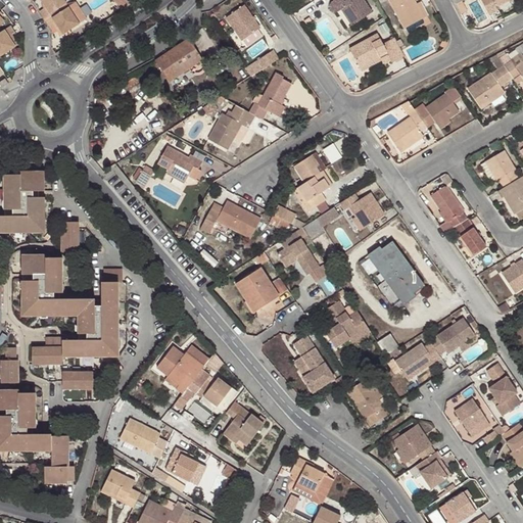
[(44,17),(50,13),(66,3),(63,0),(40,0),(45,7),(39,11),(44,17)]
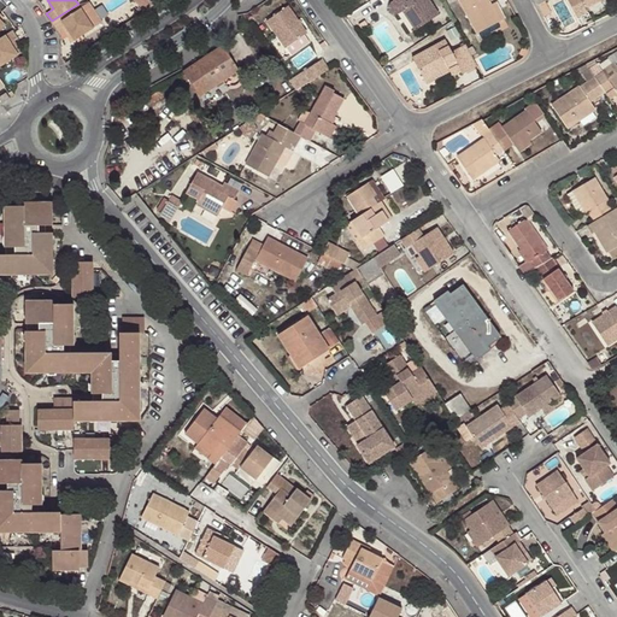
[(439,15),(429,0),(389,0),(392,3),(389,4),(389,5),(389,9),(391,12),(392,12),(394,13),(397,13),(398,13),(406,9),(418,28),(439,15)]
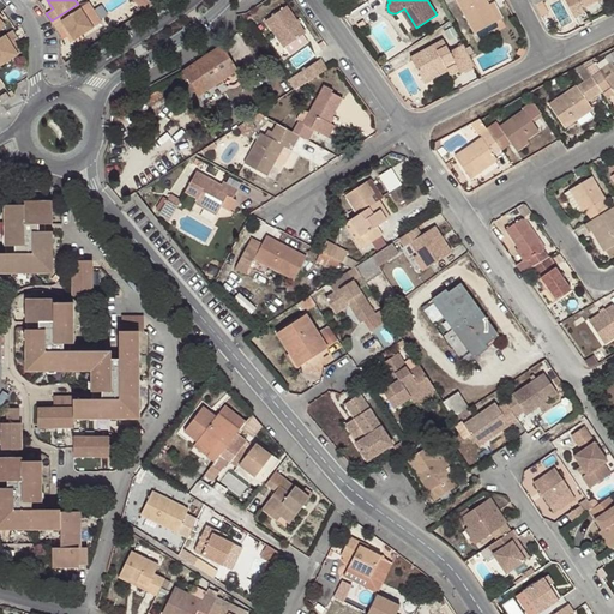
[(457,0),(475,32),(498,20),(489,4),(487,0),(457,0)]
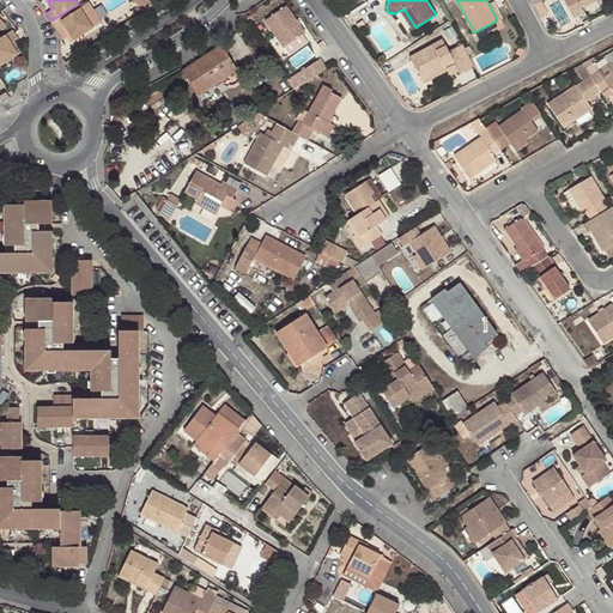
[(563,0),(574,17),(583,12),(581,7),(583,6),(593,0),(563,0)]
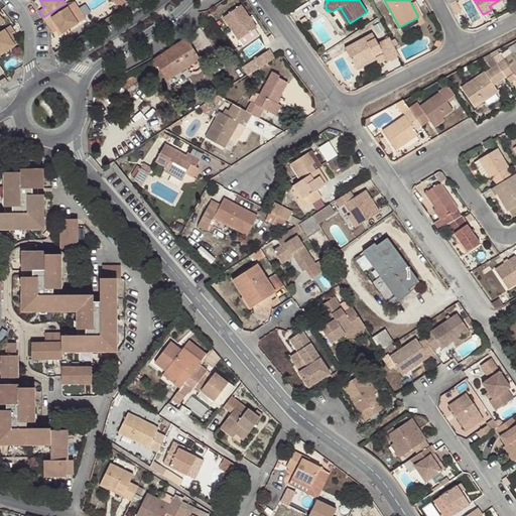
[(505,0),(499,0),(491,5),(494,11),(508,4),(505,0)]
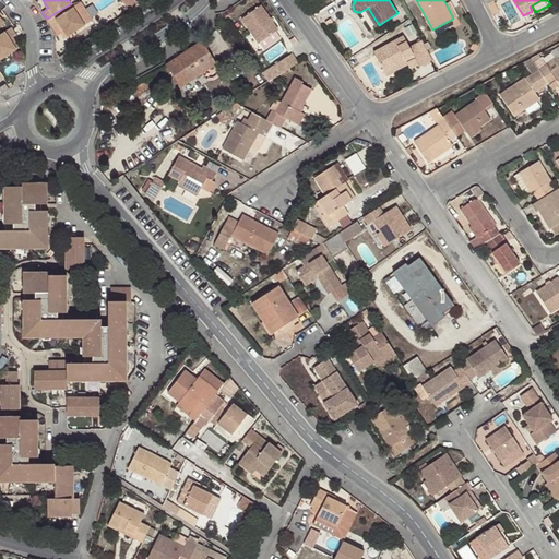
[(445,3),(453,19),(456,16),(449,1),(445,3)]
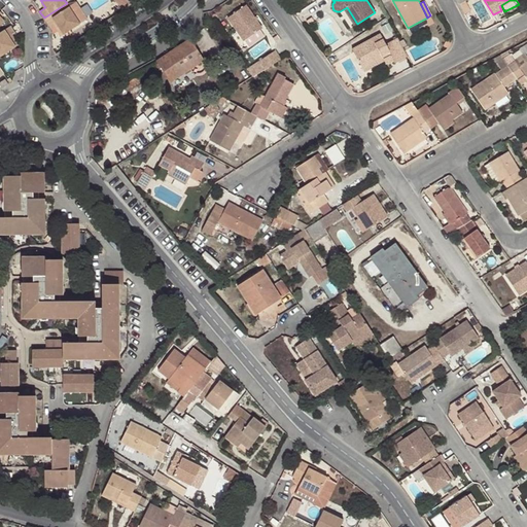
[(75,3),(69,6),(80,24),(86,20),(75,3)]
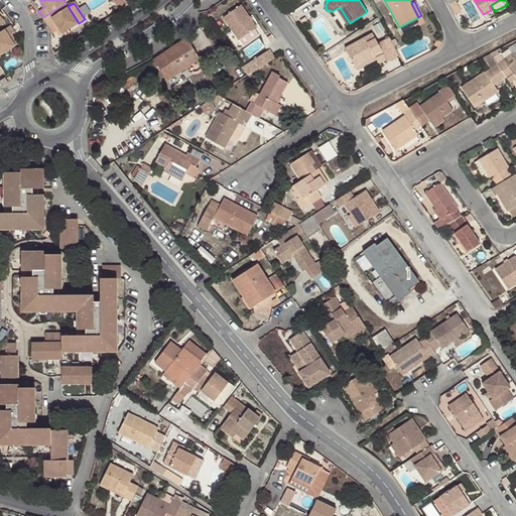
[(240,5),(223,18),(239,40),(257,27),(240,5)]
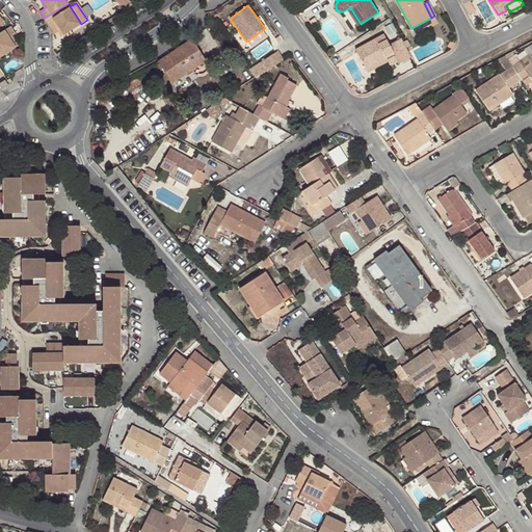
[(53,18),(47,22),(51,28),(54,26),(57,24),(64,34),(81,24),(70,6),(53,18)]
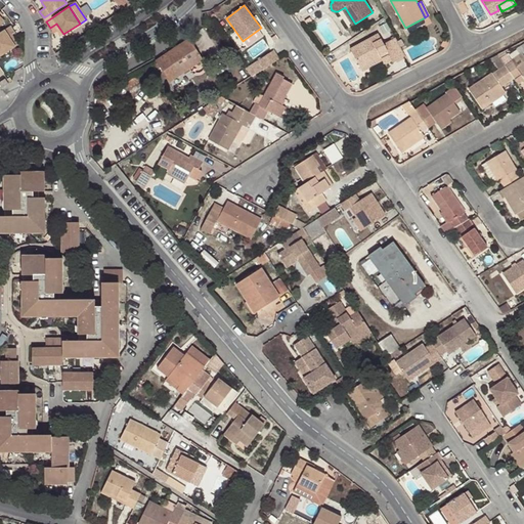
[(60,36),(63,34),(56,24),(53,26),(60,36)]
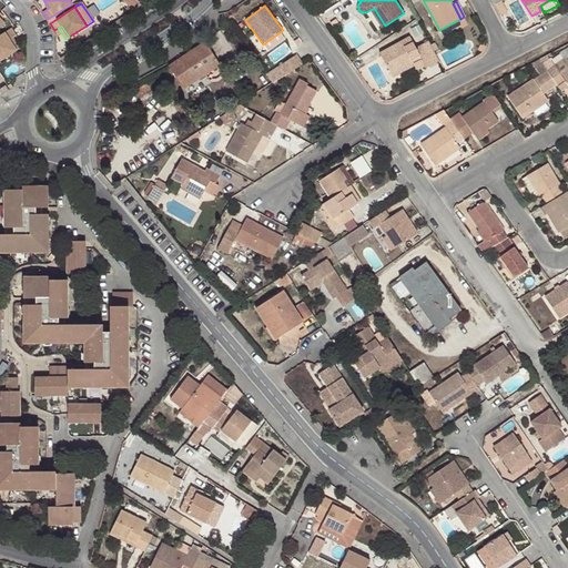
[(12,28),(0,36),(0,60),(17,50),(10,40),(14,38),(17,36),(12,28)]
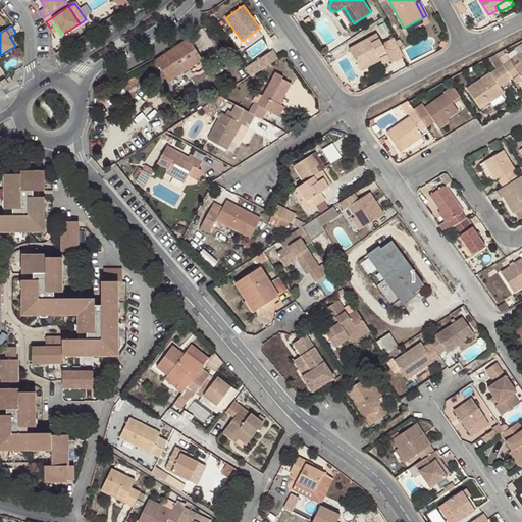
[(392,62),(404,55),(394,37),(381,43),(376,34),(349,49),(359,68),(379,57),(382,63),(390,59),(392,62)]
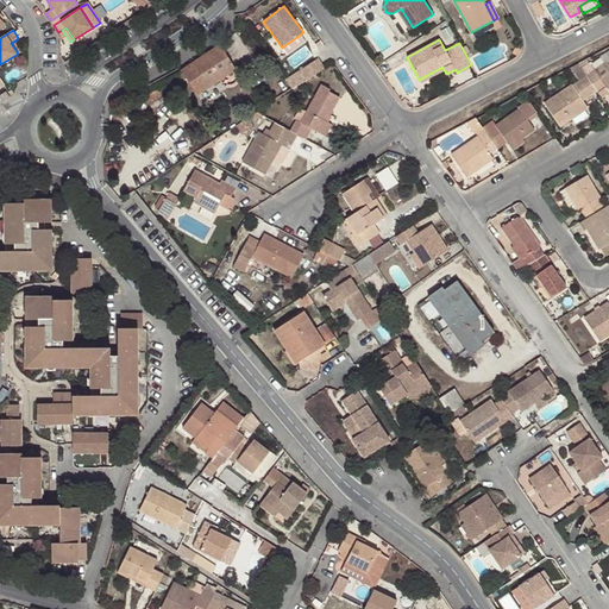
[(22,51),(16,41),(11,43),(18,54),(22,51)]
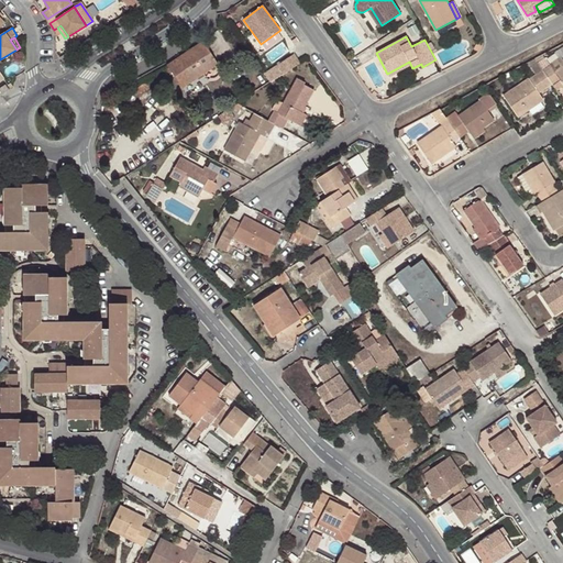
[(217,64),(203,43),(172,64),(167,66),(181,88),(217,64)]
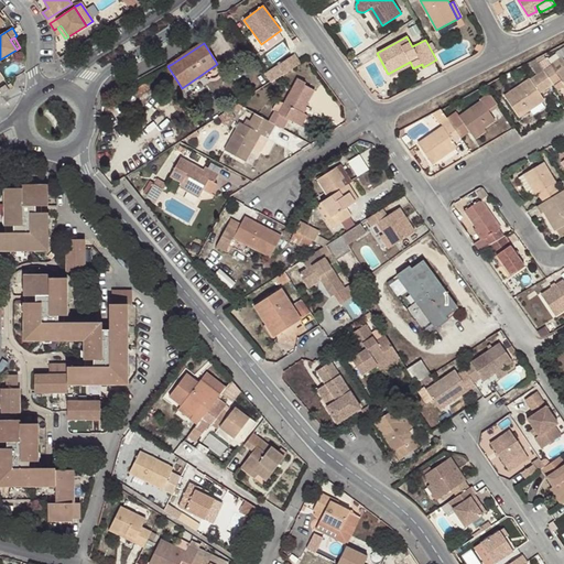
[(278,65),(283,75),(301,63),(294,54),(278,65)]
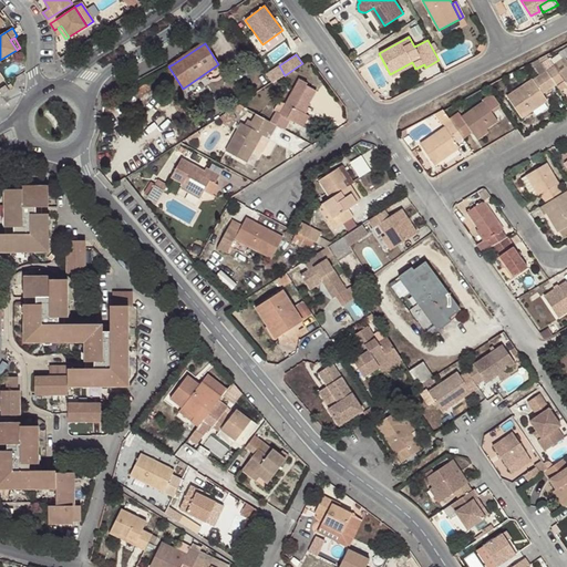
[(548,58),(539,63),(554,84),(555,85),(563,80),(566,85),(566,62),(564,58),(554,65),(548,58)]
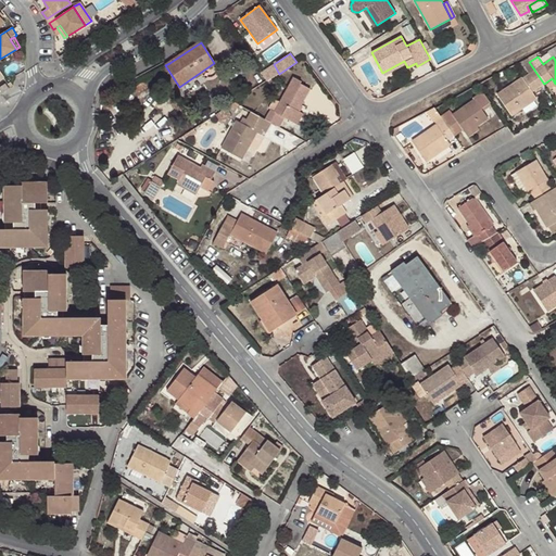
[(543,83),(529,62),(523,66),(528,74),(496,96),(510,115),(521,108),(532,100),(534,98),(531,92),(543,83)]
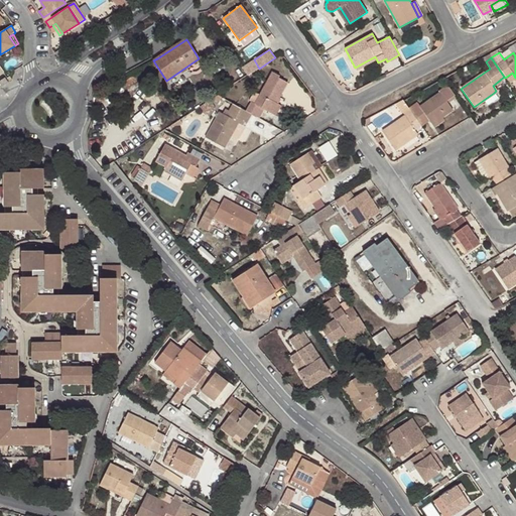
[(144,76),(140,68),(119,79),(123,87),(144,76)]
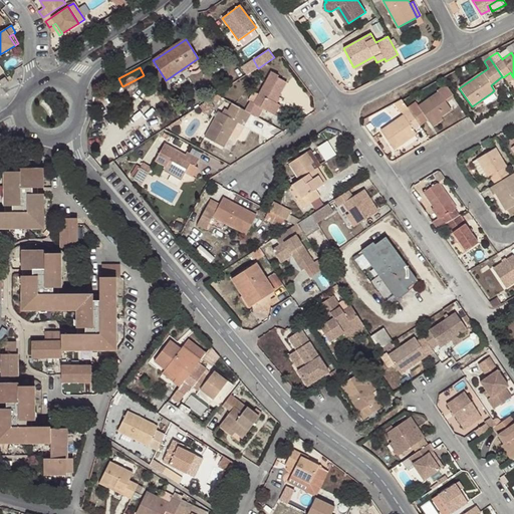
[(250,113),(258,117),(263,109),(271,113),(277,104),(272,101),(275,97),(277,98),(285,82),(277,77),(278,75),(270,71),(253,103),(249,101),(244,110),(250,113)]
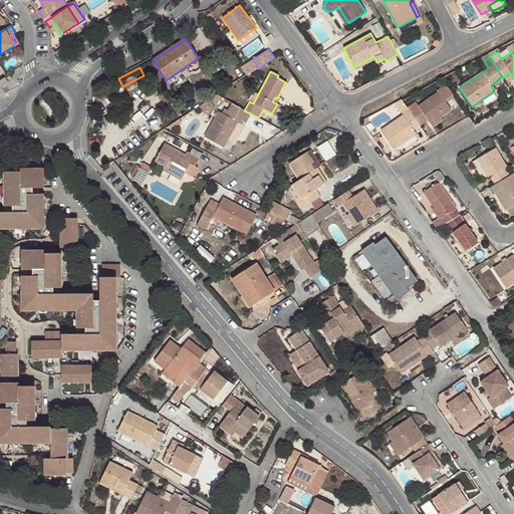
[(503,77),(507,82),(513,77),(510,72),(503,77)]
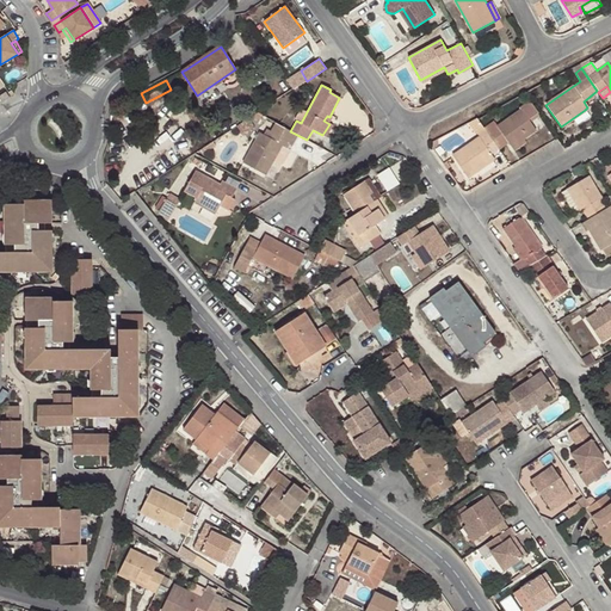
[(537,112),(529,100),(519,107),(519,110),(498,125),(494,122),(483,129),(493,142),(503,135),(508,143),(511,147),(524,139),(535,130),(528,119),(537,112)]
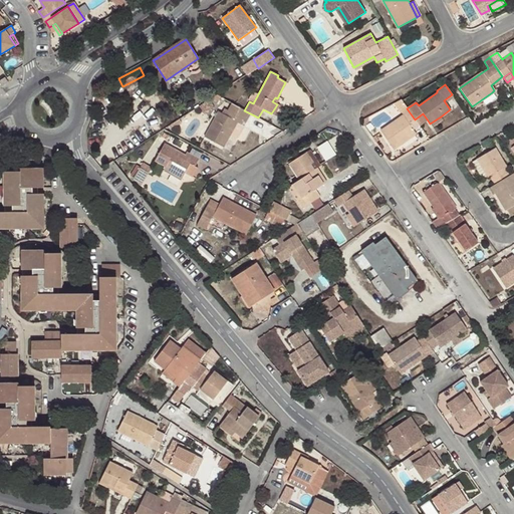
[(492,92),(482,99),(486,104),(495,97),(492,92)]
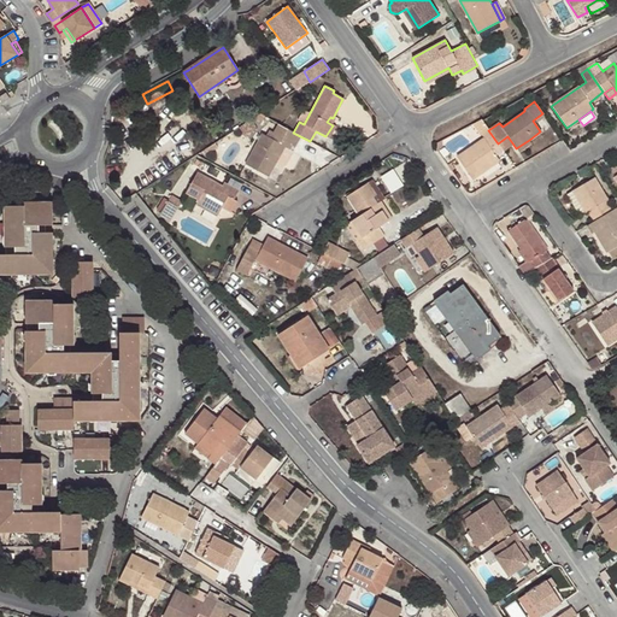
[(264,117),(259,115),(252,119),(260,124),(264,117)]
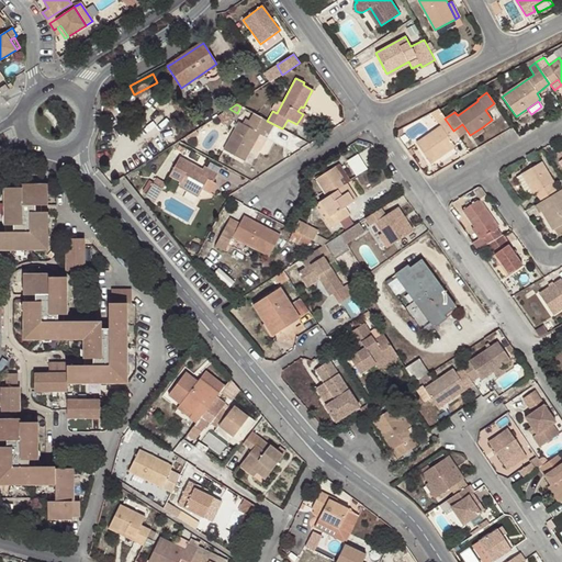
[(495,119),(502,116),(499,105),(492,108),(495,119)]
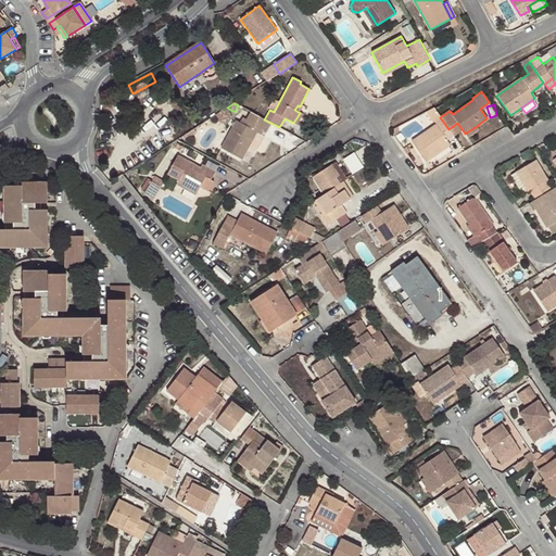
[(433,108),(427,112),(433,121),(439,116),(434,109),(433,108)]
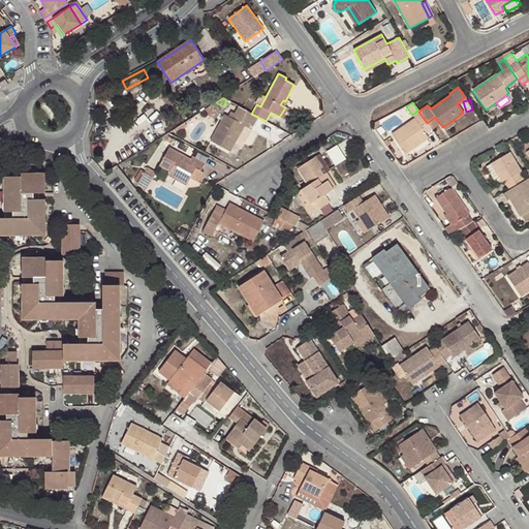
[(253,126),(257,117),(251,114),(238,106),(234,114),(230,112),(228,117),(225,115),(211,141),(230,152),(237,139),(244,127),(248,128),(250,125),(253,126)]
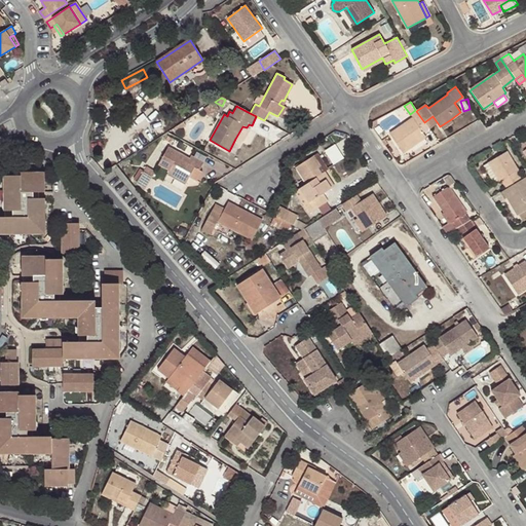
[(284,107),(277,116),(280,118),(286,108),(284,107)]
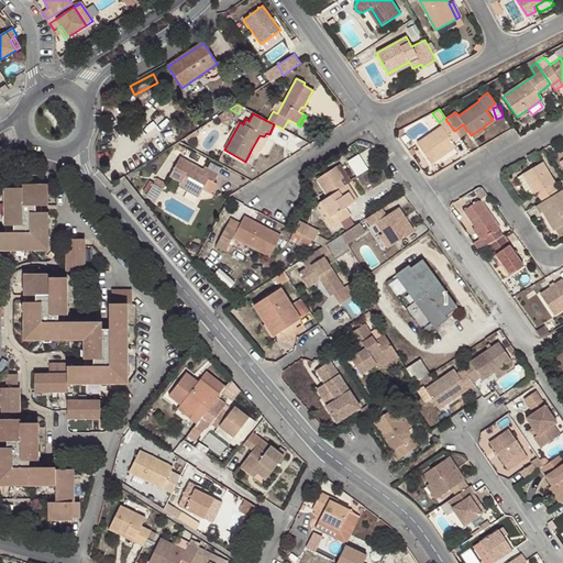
[(445,119),(444,118),(439,122),(441,127),(417,143),(431,163),(455,146),(452,142),(459,138),(454,131),(445,119)]
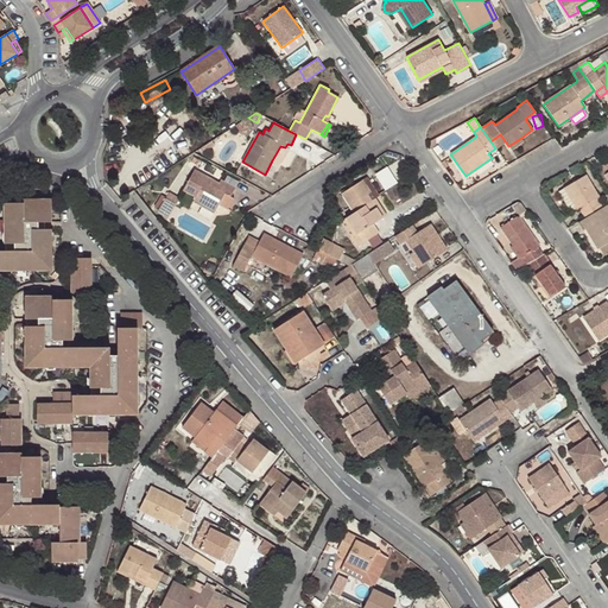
[(495,149),(496,150),(506,143),(500,134),(491,141),(495,149)]
